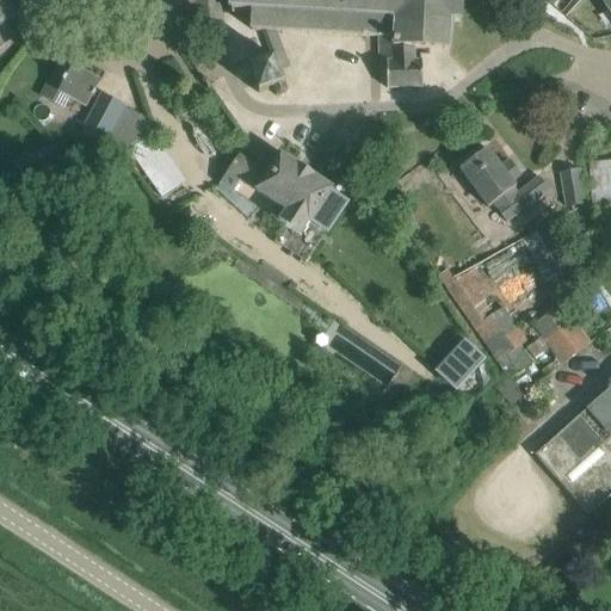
[(0,0),(0,47),(13,36),(2,25),(14,16),(0,0)]
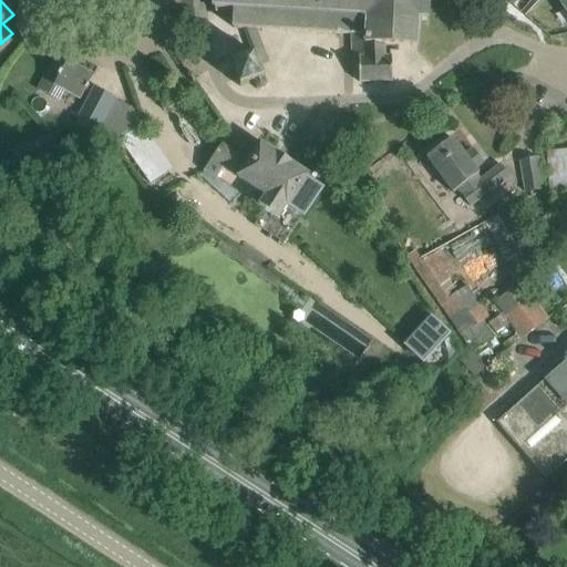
[(235,10),(235,14),(233,14),(232,16),(232,17),(230,18),(230,19),(230,20),(230,21),(230,22),(232,23),(233,24),(234,26),(234,28),(244,29),(244,28),(245,29),(254,53),(230,62),(240,86),(254,82),(256,90),(260,91),(265,89),(267,85),(265,79),(260,65),(269,62),(256,29),(351,34),(352,58),(358,58),(359,82),(392,81),(392,57),(385,57),(385,43),(411,45),(418,45),(419,20),(428,21),(428,0),(214,0),(214,9),(215,9),(215,10),(217,11),(217,9),(235,10)]
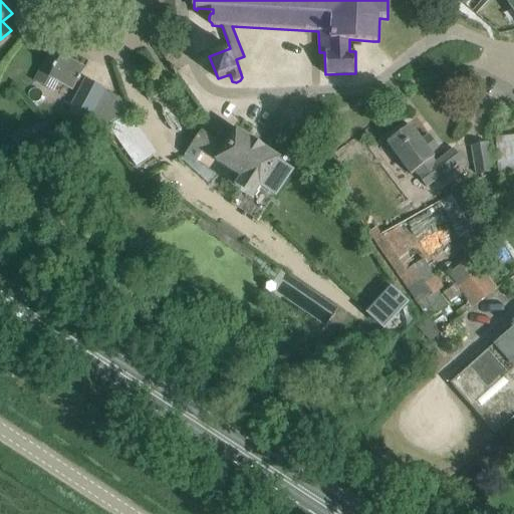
[(50,51),(45,60),(35,80),(55,91),(60,82),(73,89),(76,82),(77,83),(80,77),(84,69),(50,51)]
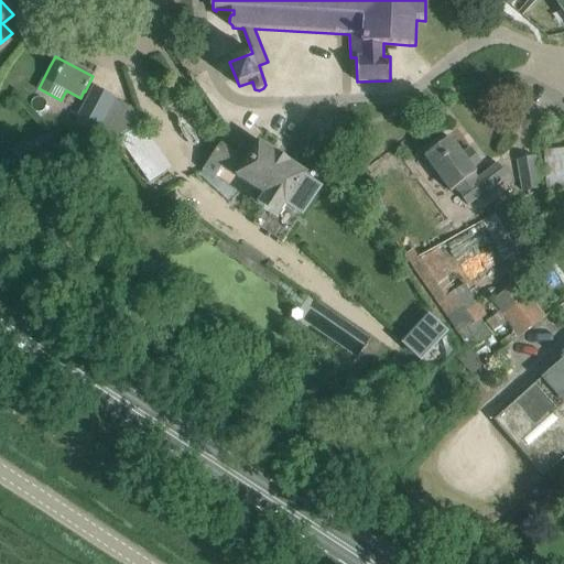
[(115,98),(94,86),(74,123),(95,134),(115,98)]
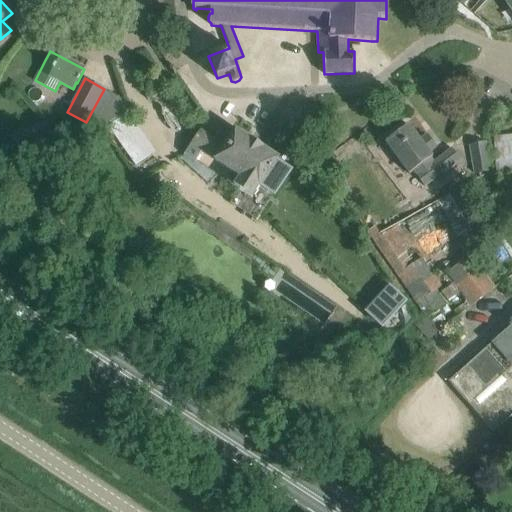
[(385,142),(391,150),(409,174),(414,170),(426,186),(461,160),(452,148),(434,162),(431,158),(432,157),(408,125),(385,142)]
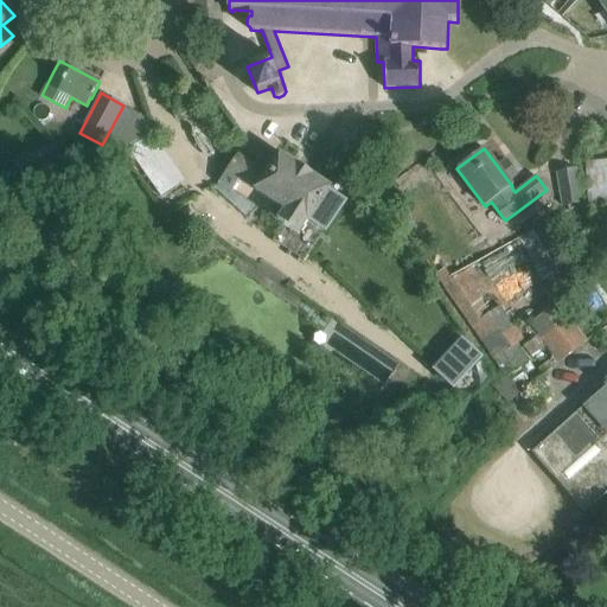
[(237,154),(219,181),(299,235),(308,219),(325,230),(344,200),(328,191),(330,187),(312,176),(313,176),(296,165),(279,153),(266,173),(237,154)]
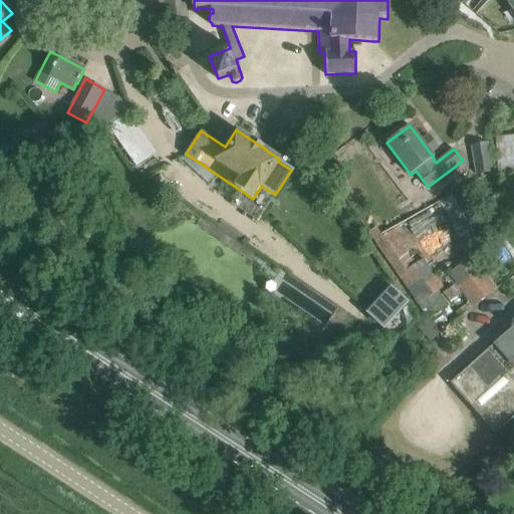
[(477,174),(493,171),(487,144),(472,147),(477,174)]
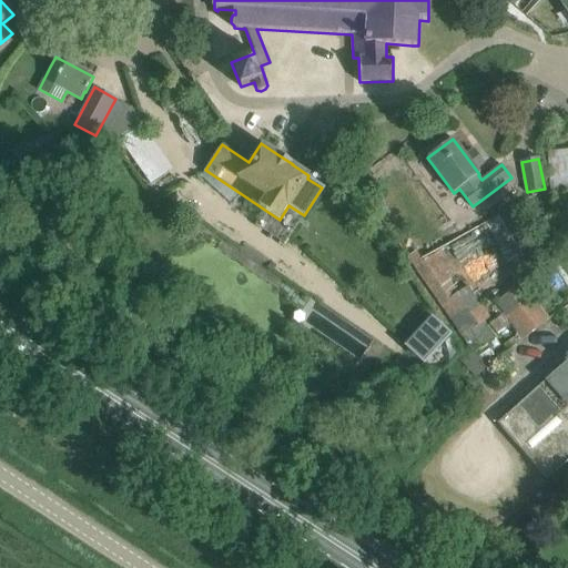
[(504,255),(528,245),(514,208),(489,217),(504,255)]
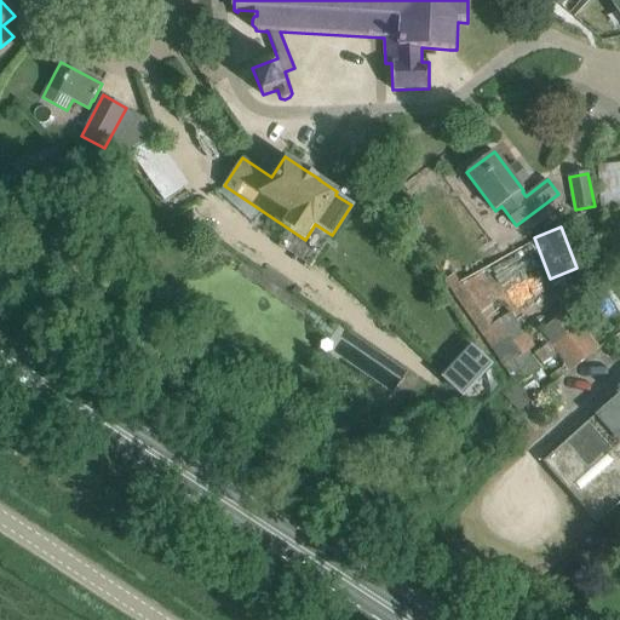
[(541,331),(574,368),(601,346),(568,309),(541,331)]
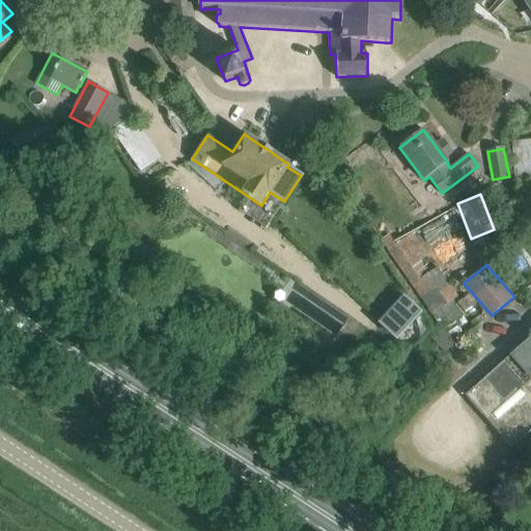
[(415,282),(445,327),(467,312),(437,268),(415,282)]
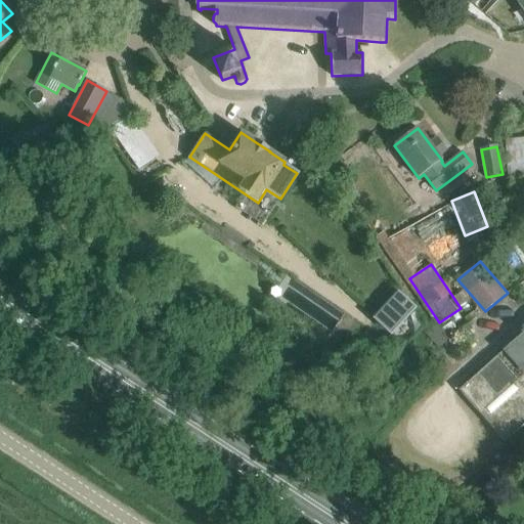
[(392,337),(416,311),(418,308),(398,291),(373,319),(392,337)]
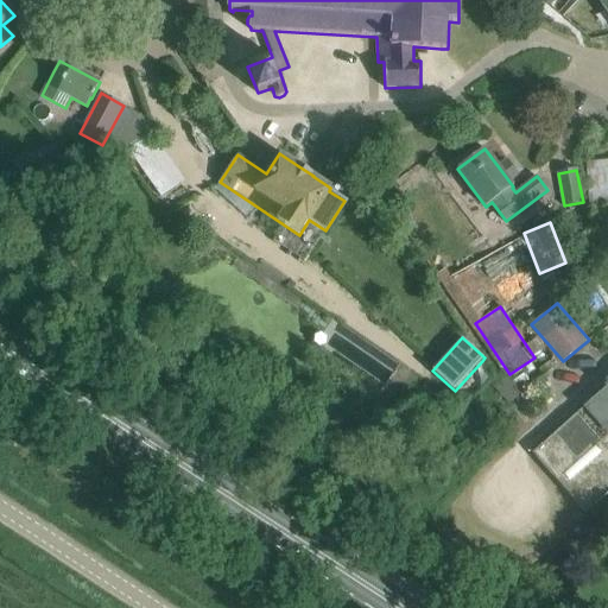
[(532,453),(584,513),(607,492),(607,384),(607,382),(603,386),(606,388),(532,453)]
